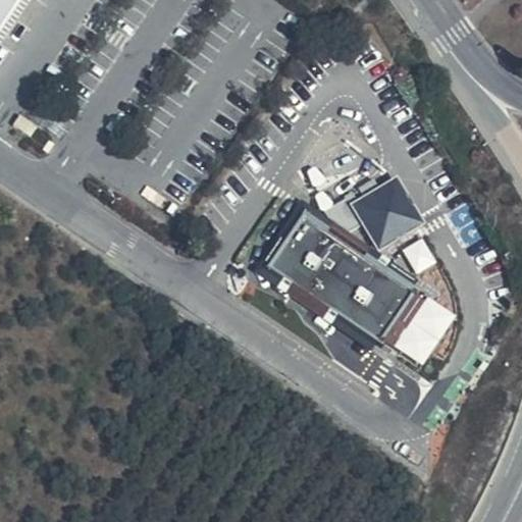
[(0,0),(0,27),(18,0),(0,0)]
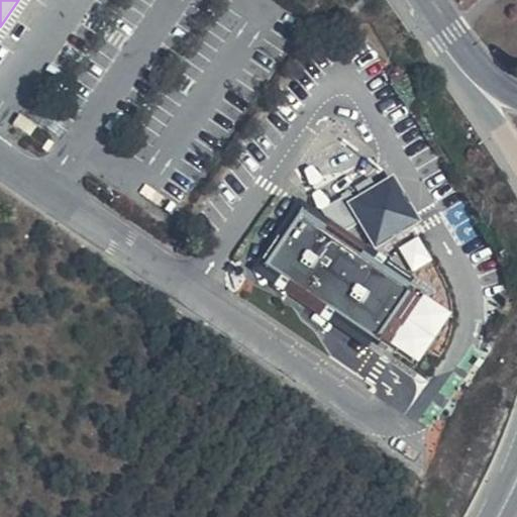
[(38,130),(21,118),(12,132),(28,142),(38,130)]
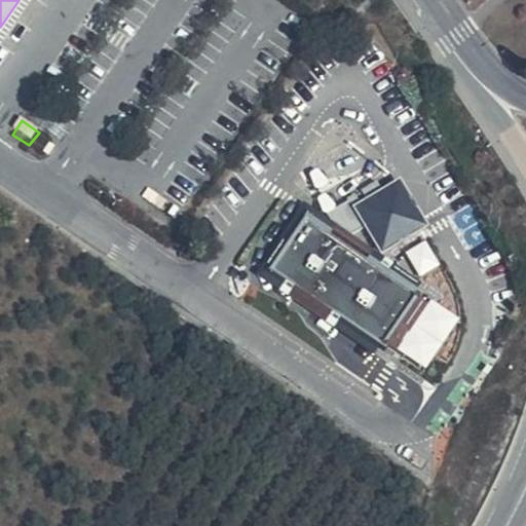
[(425,224),(400,180),(357,205),(382,249),(425,224)]
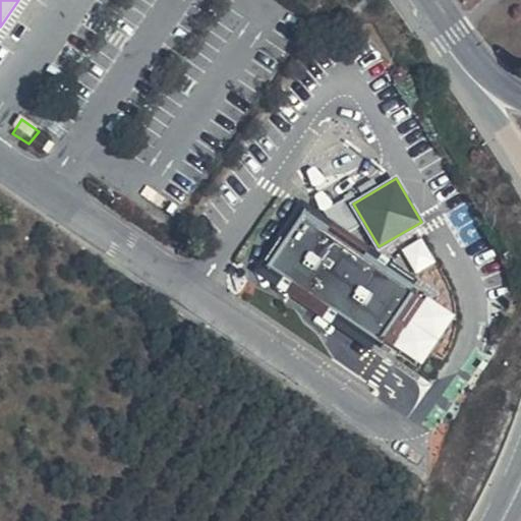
[(387,345),(422,289),(322,224),(316,228),(305,219),(270,267),(387,345)]
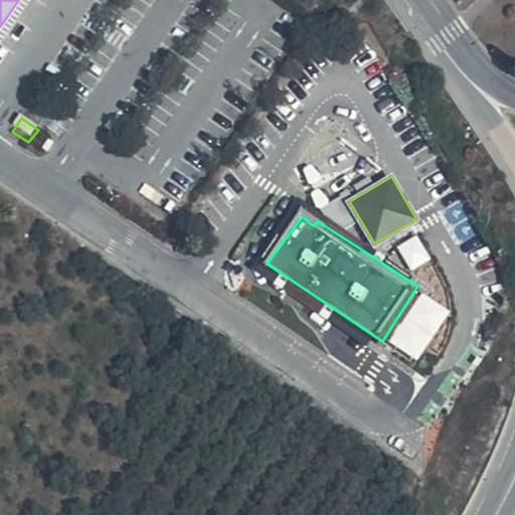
[(418,236),(399,246),(412,270),(432,259),(418,236)]
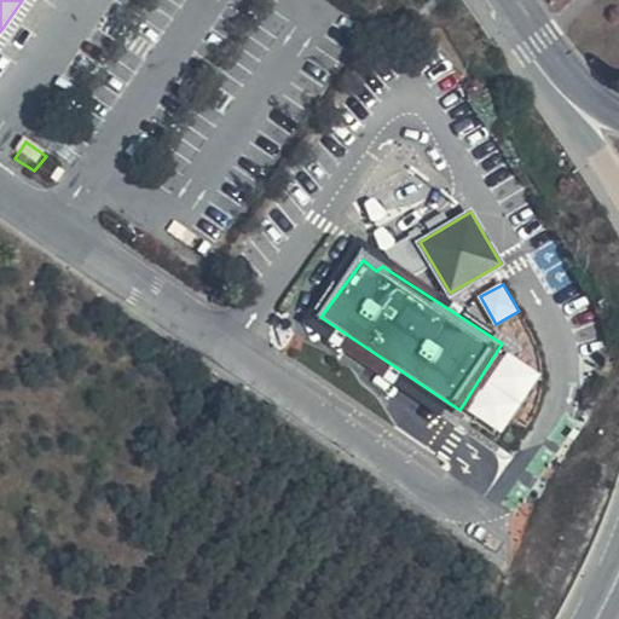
[(537,369),(502,343),(460,410),(493,435),(537,369)]
